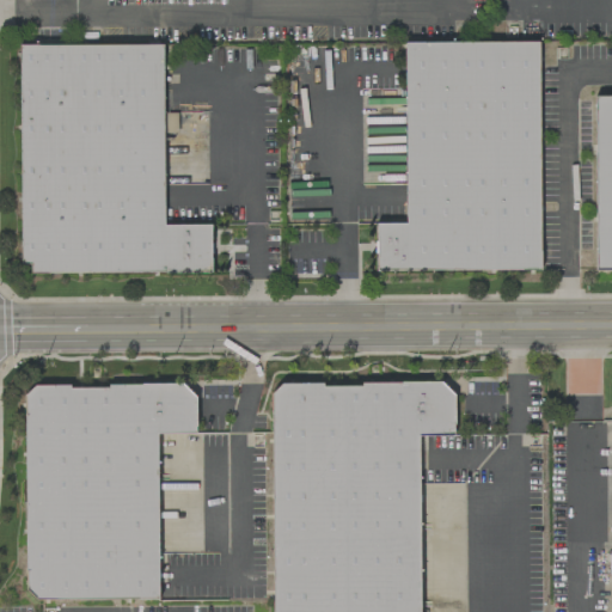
[(404,43),(405,224),(375,224),(375,271),(540,270),(538,42),(404,43)]
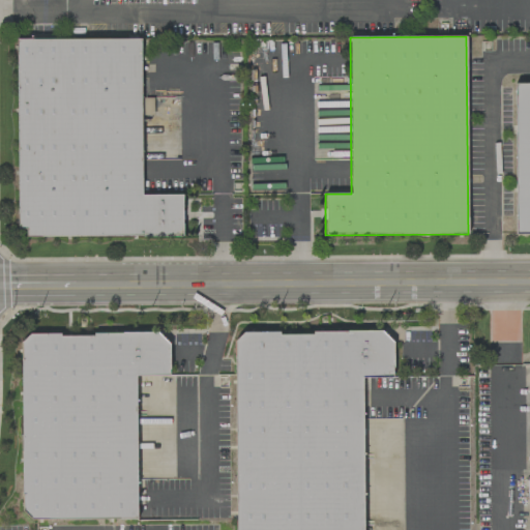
[(182,236),(182,195),(142,196),(141,38),(17,39),(18,230),(26,230),(26,237),(182,236)]
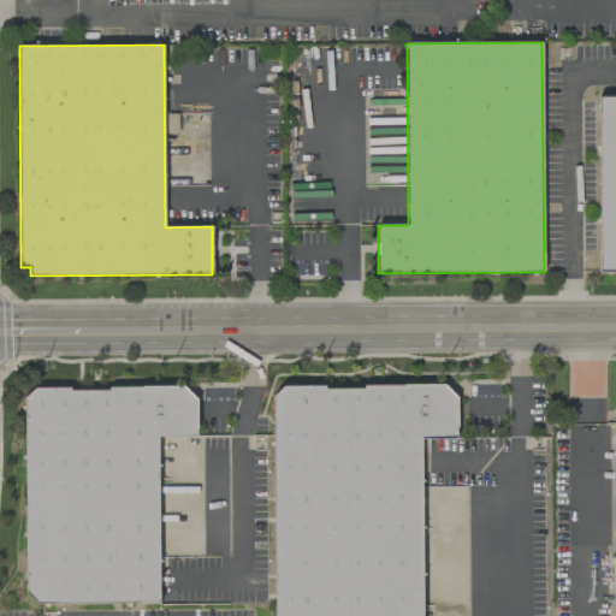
[(615,271),(615,96),(598,98),(598,271),(615,271)]
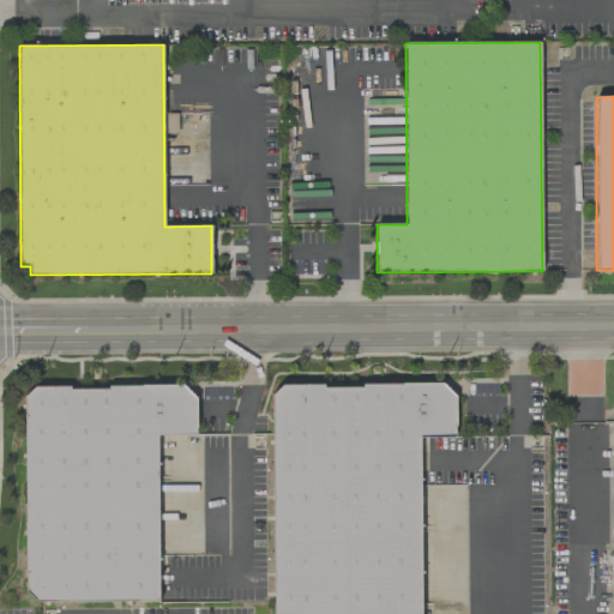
[(421,613),(420,438),(456,438),(455,397),(441,384),(362,384),(360,387),(324,387),(321,385),(282,385),(271,396),(272,613),(421,613)]
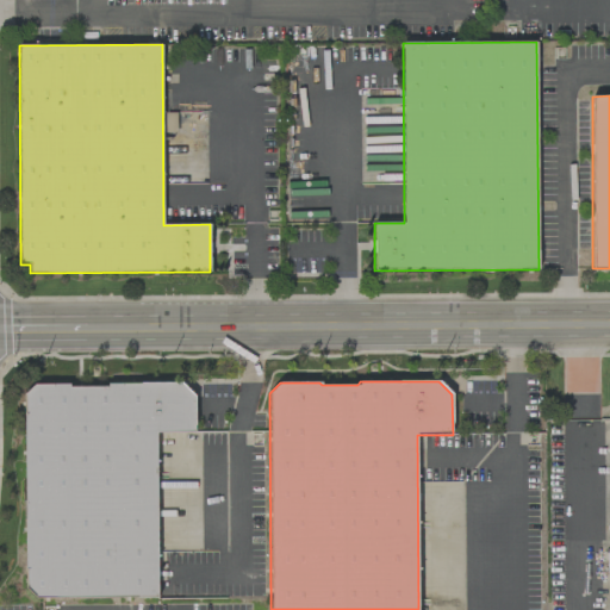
[(25,400),(26,568),(38,586),(151,586),(150,444),(187,443),(187,415),(175,400),(25,400)]
